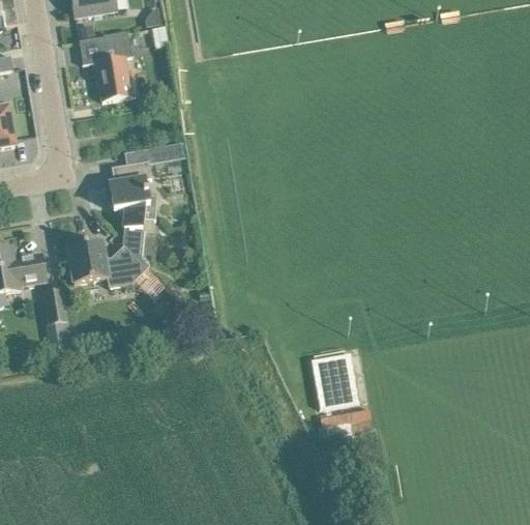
[(0,0),(0,13),(2,13),(4,26),(18,24),(13,0),(0,0)]
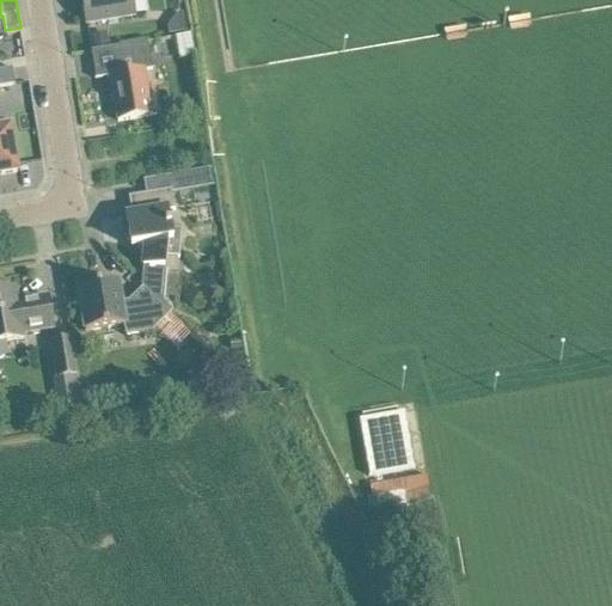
[(83,0),(86,18),(134,10),(132,0),(83,0)]
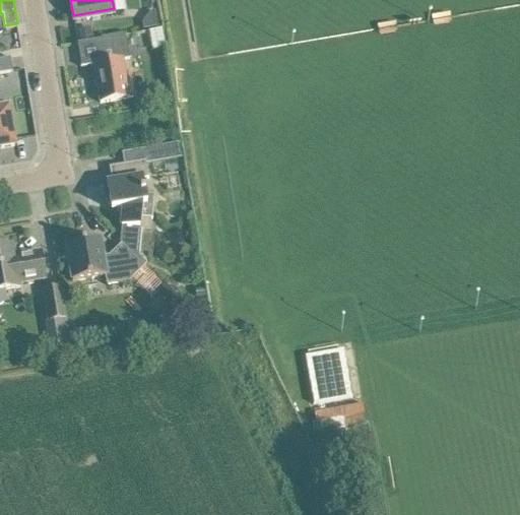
[(126,30),(92,37),(77,39),(81,61),(80,62),(80,63),(93,61),(100,99),(135,92),(131,69),(125,70),(123,56),(130,55),(130,53),(129,53),(126,30)]
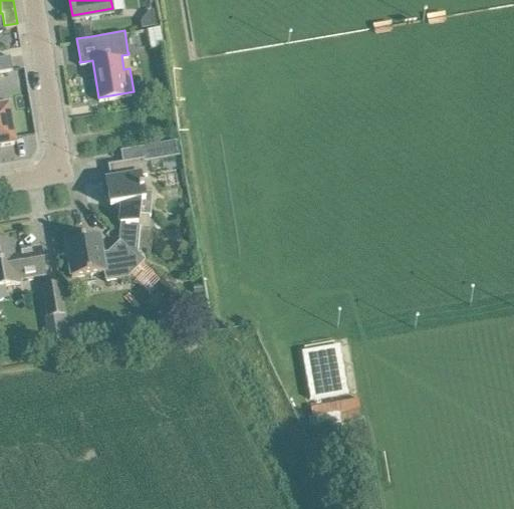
[(0,68),(12,67),(10,52),(0,54),(0,68)]
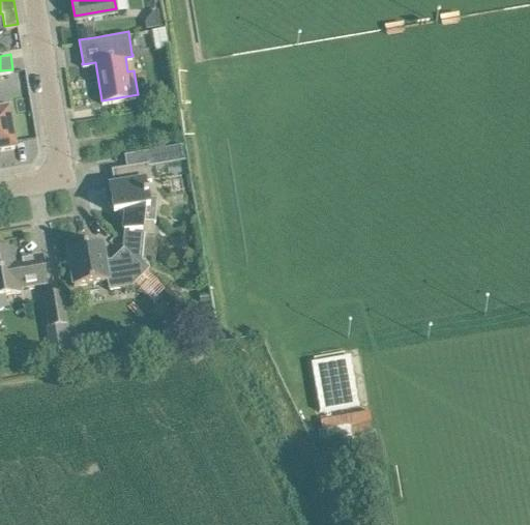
[(8,106),(0,107),(0,147),(16,145),(8,106)]
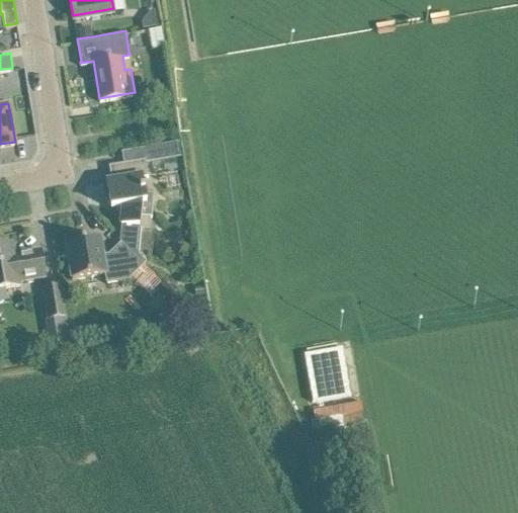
[(182,153),(180,138),(150,143),(152,158),(182,153)]
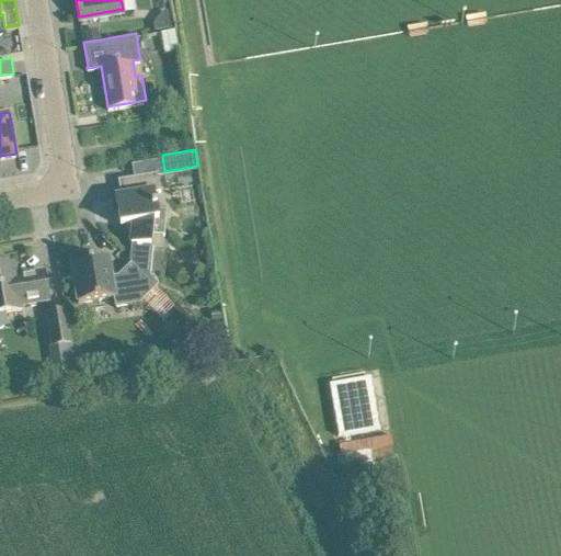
[(121,192),(115,193),(121,222),(133,219),(130,239),(122,249),(130,259),(145,272),(147,269),(151,229),(164,230),(167,205),(157,204),(153,189),(160,188),(157,170),(118,177),(121,192)]
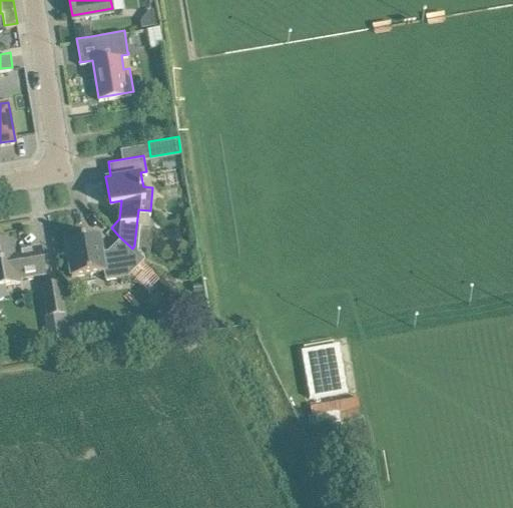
[(99,232),(82,235),(81,232),(78,229),(75,228),(72,229),(70,231),(68,234),(68,237),(65,237),(71,274),(103,269),(105,277),(127,274),(142,260),(119,236),(107,247),(101,248),(99,232)]
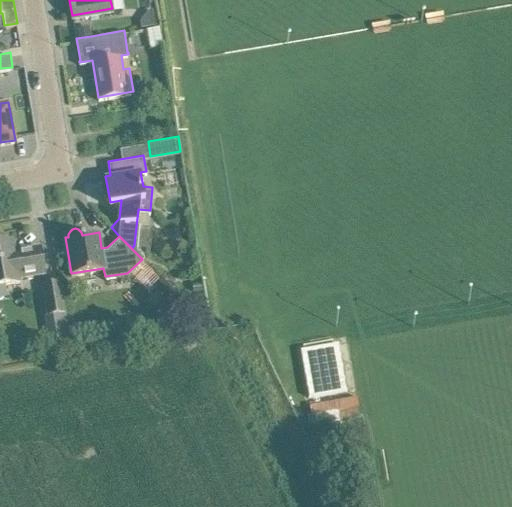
[(13,237),(0,239),(0,282),(20,279),(19,275),(45,270),(40,244),(14,248),(13,237)]
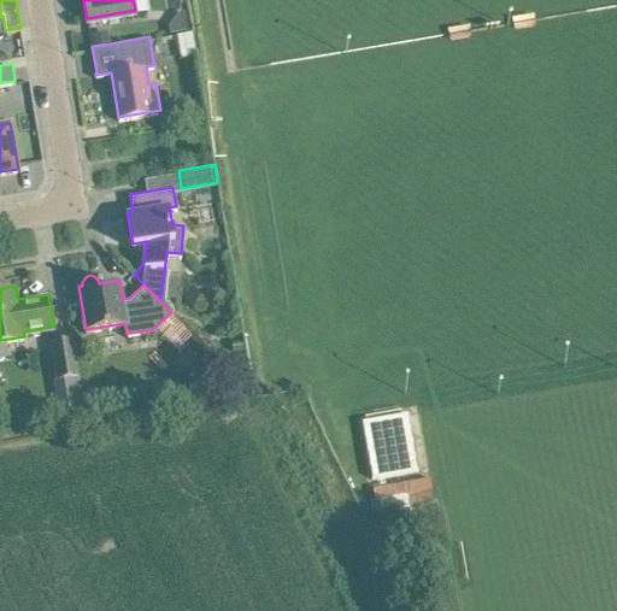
[(72,335),(51,339),(57,377),(78,374),(72,335)]
